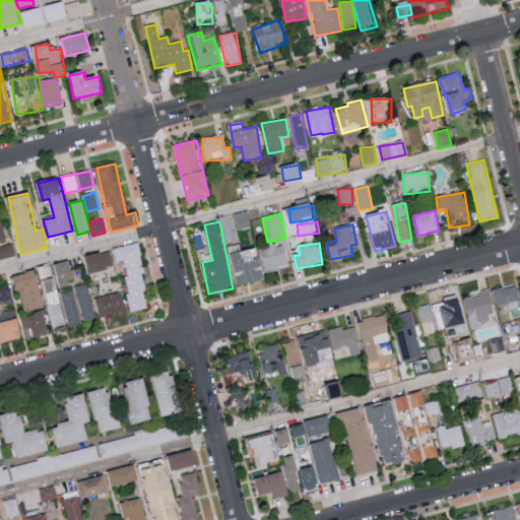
[(0,260),(16,256),(13,244),(0,247),(0,260)]
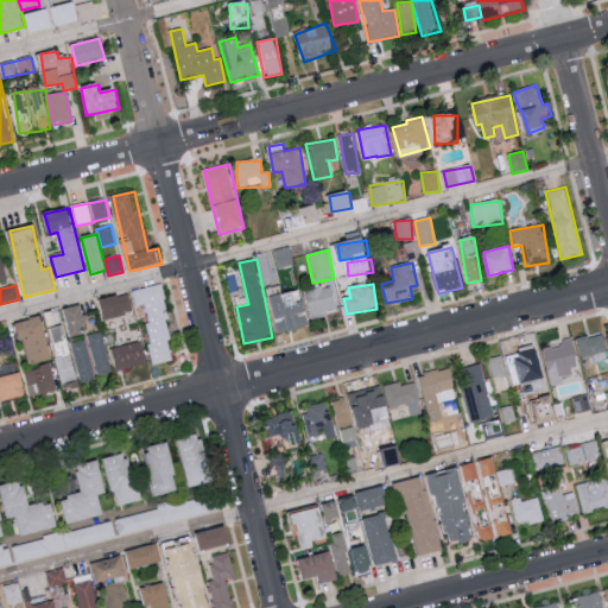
[(154,365),(176,361),(160,285),(133,291),(137,308),(146,305),(150,324),(145,325),(154,365)]
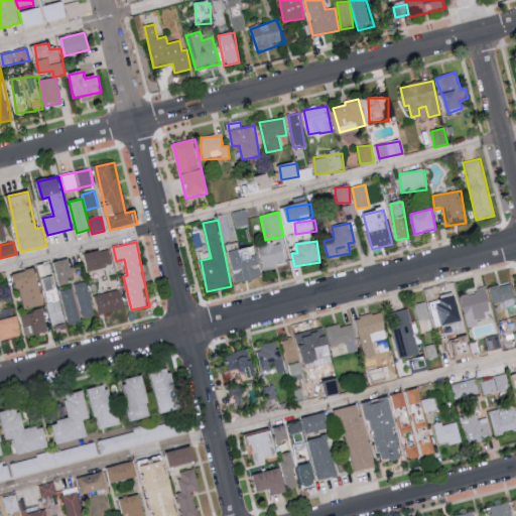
[(282,242),(259,248),(265,272),(277,269),(276,265),(287,263),(282,242)]
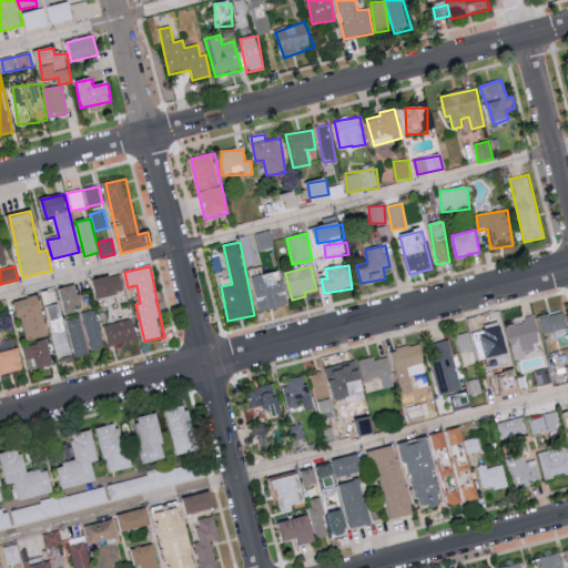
[(253,279),(260,312),(288,305),(282,272),(253,279)]
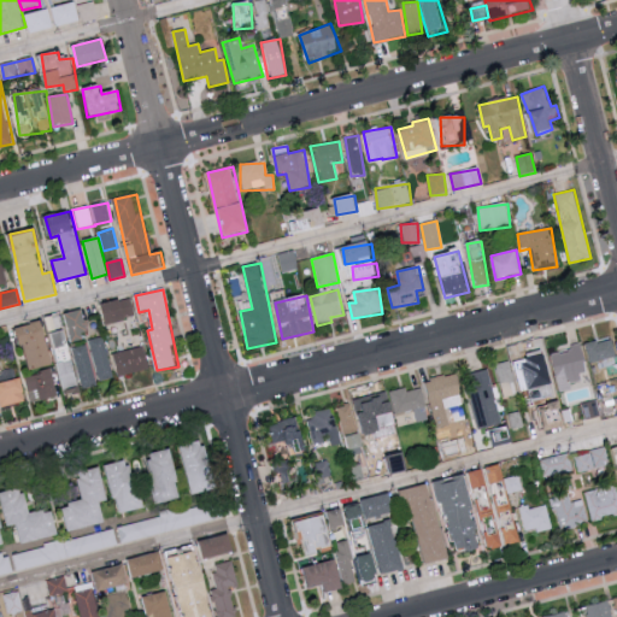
[(90,335),(83,310),(65,313),(72,340),(90,335)]
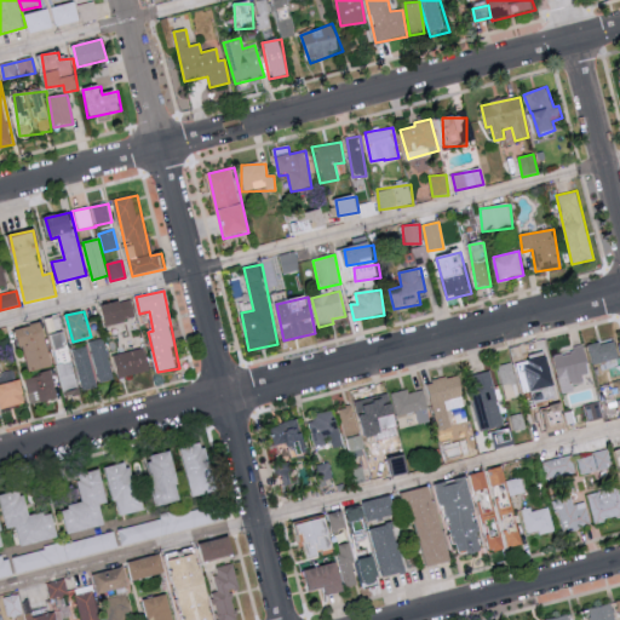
[(55,367),(42,323),(18,329),(29,373),(55,367)]
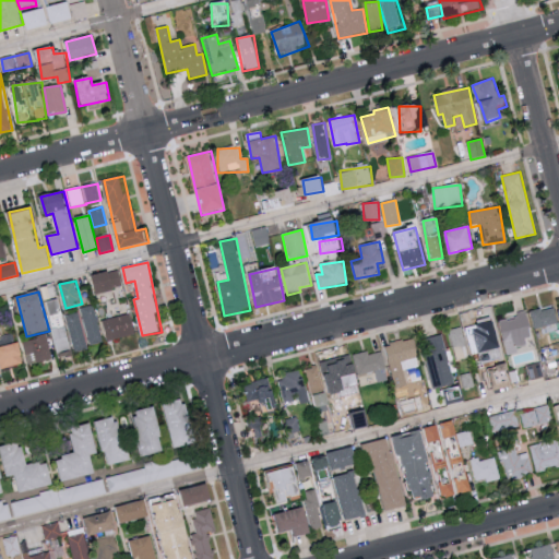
[(526,311),(531,329),(555,322),(550,305),(526,311)]
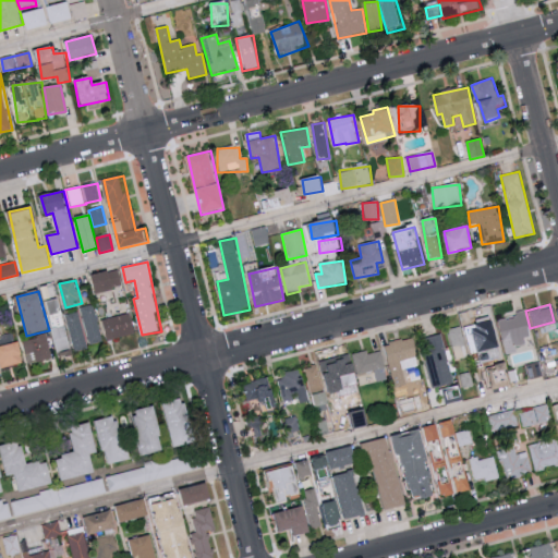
[(102,342),(94,305),(80,308),(89,346),(102,342)]
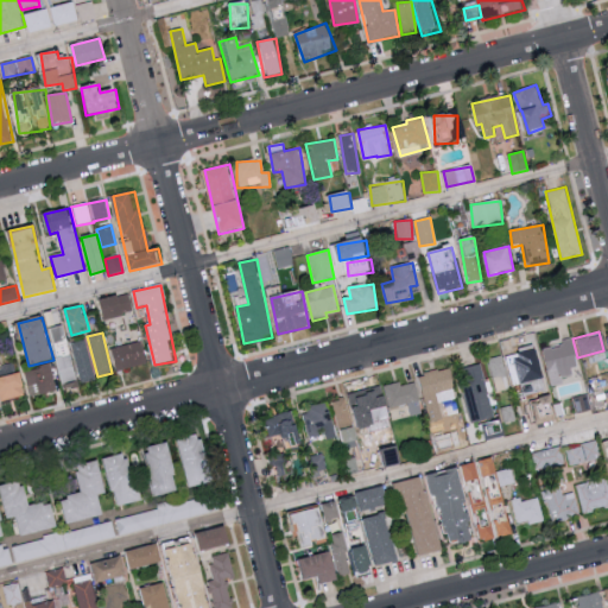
[(574,373),(568,340),(539,346),(546,385),(558,382),(557,377),(574,373)]
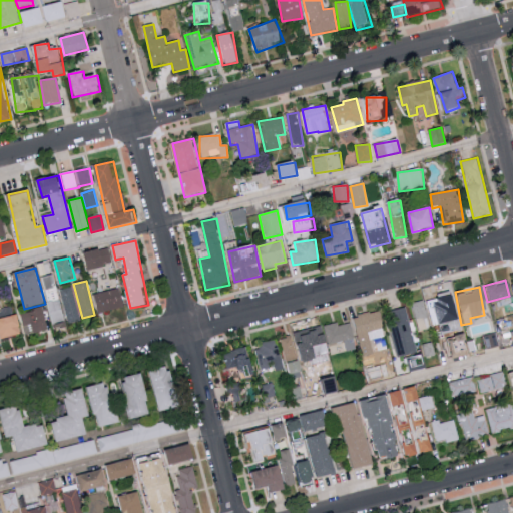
[(68,325),(81,322),(72,288),(59,291),(68,325)]
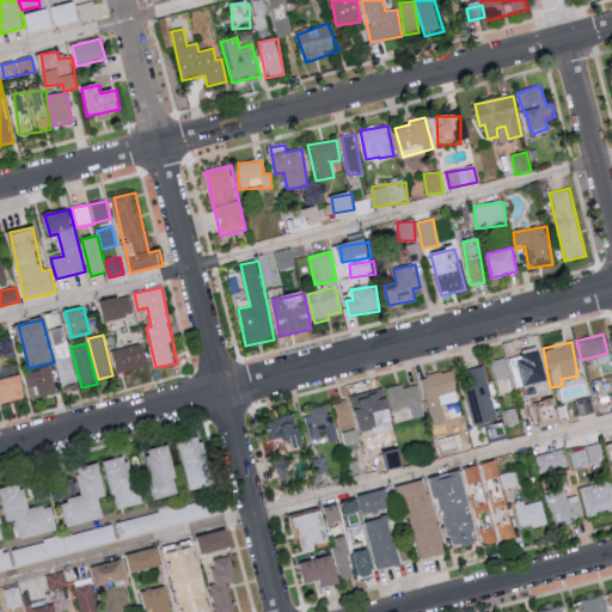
[(118,374),(148,367),(144,344),(114,352),(118,374)]
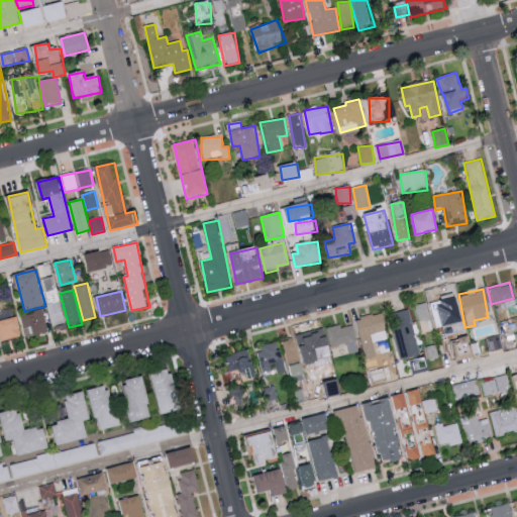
[(432,326),(453,321),(447,297),(426,301),(432,326)]
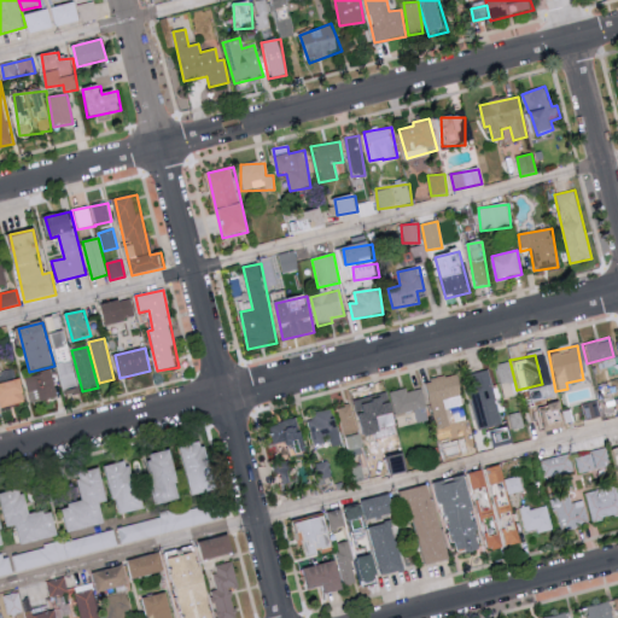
[(80,394),(71,361),(58,365),(66,397),(80,394)]
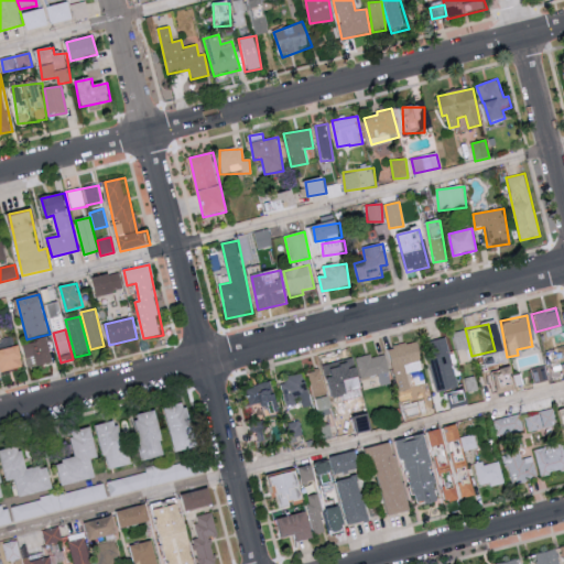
[(469,360),(463,329),(451,332),(457,362),(469,360)]
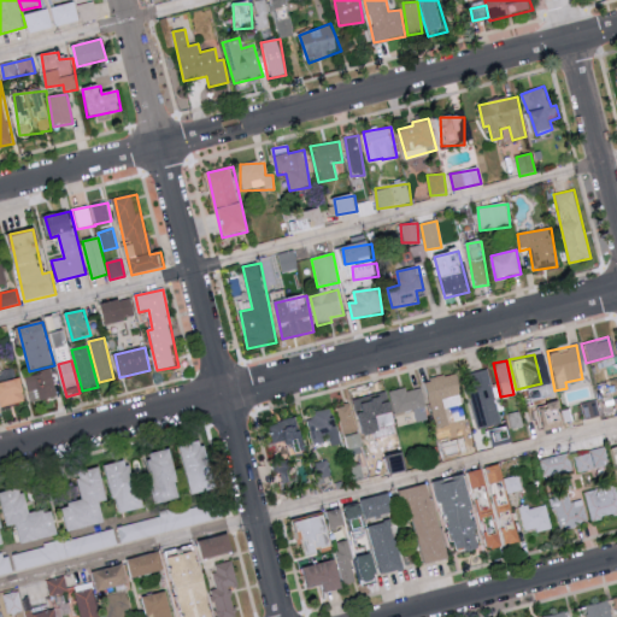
[(495,398),(500,397),(499,385),(489,387),(487,368),(464,372),(474,428),(499,424),(495,398)]
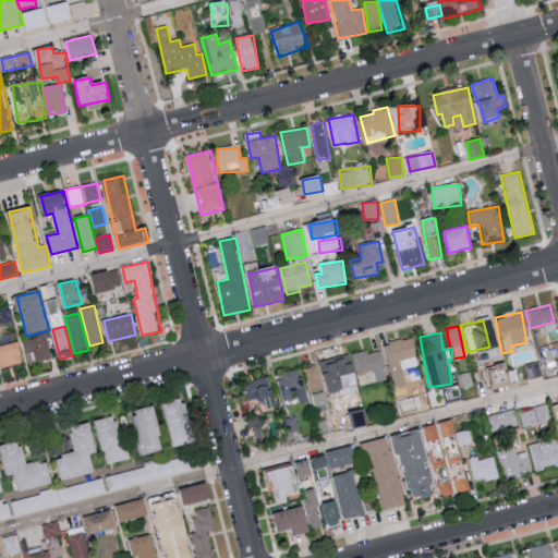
[(23,340),(28,364),(52,359),(47,335),(23,340)]
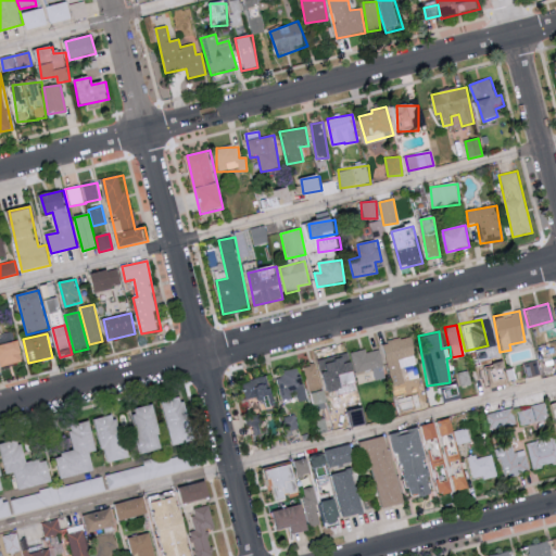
[(388,383),(401,381),(397,367),(413,364),(408,336),(380,341),(388,383)]
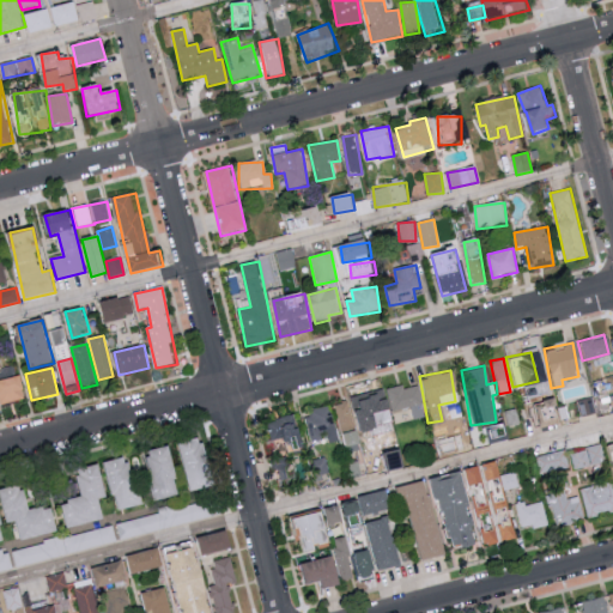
[(0,381),(0,400),(1,405),(26,399),(20,376),(0,381)]
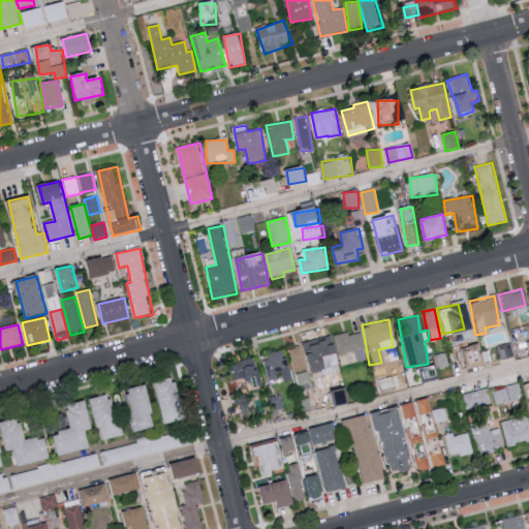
[(359,332),(344,335),(343,332),(331,334),(335,354),(351,350),(353,362),(364,359),(359,332)]
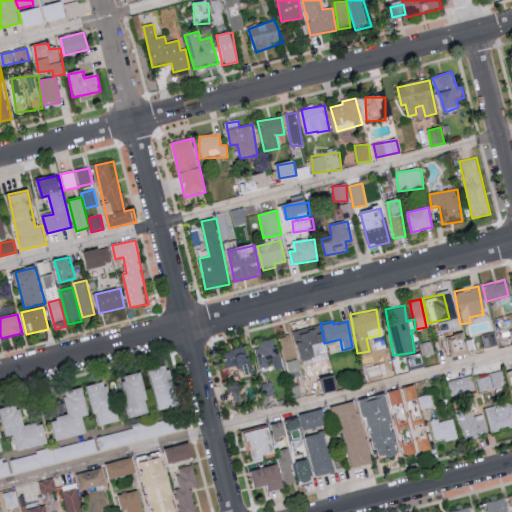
[(305,354),(303,349),(321,345),(316,325),(290,332),(297,356),(305,354)]
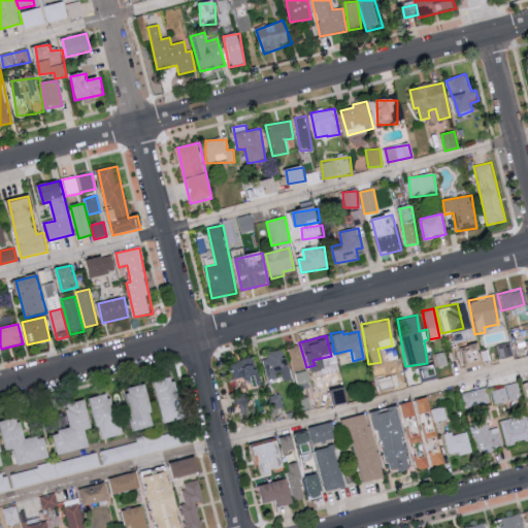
[(510,356),(508,342),(495,343),(497,358),(510,356)]
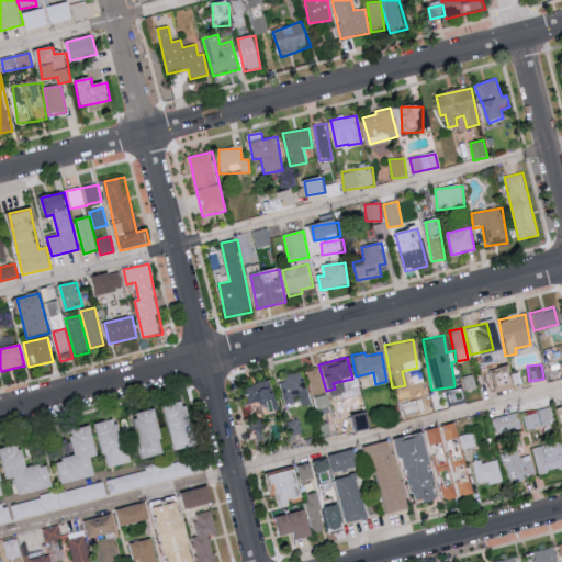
[(279,379),(284,403),(308,398),(313,415),(328,412),(324,393),(307,396),(303,374),(279,379)]
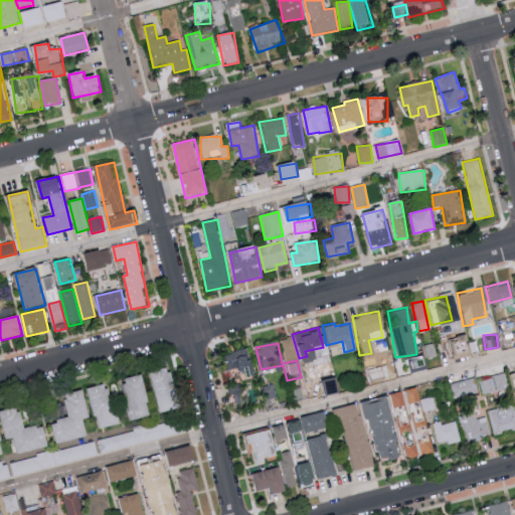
[(240,368),(241,379),(252,378),(250,350),(225,353),(227,370),(240,368)]
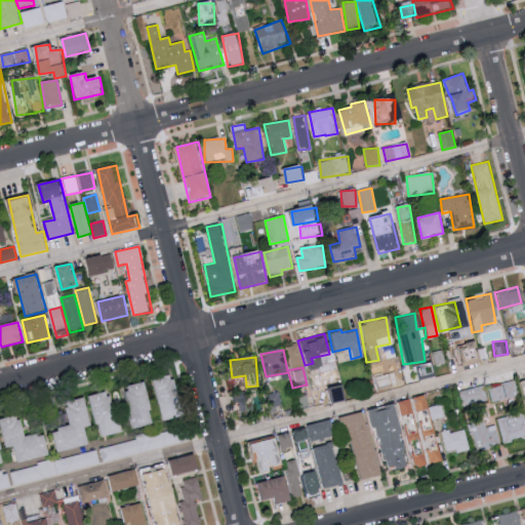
[(391,386),(388,371),(371,375),(375,390),(391,386)]
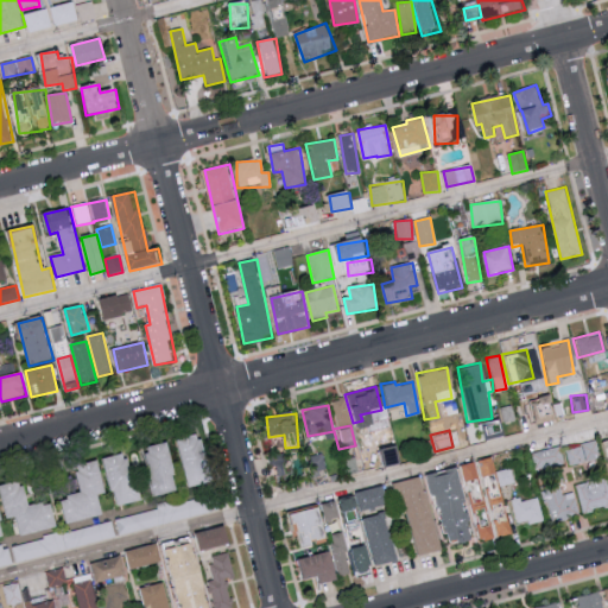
[(211,485),(206,435),(181,438),(188,487),(211,485)]
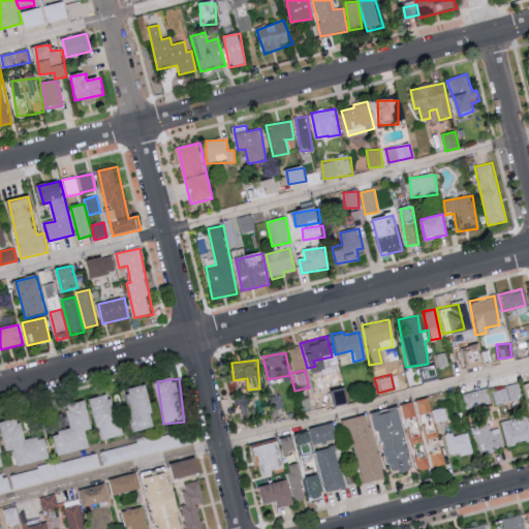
[(528,434),(528,380),(518,383),(528,434)]
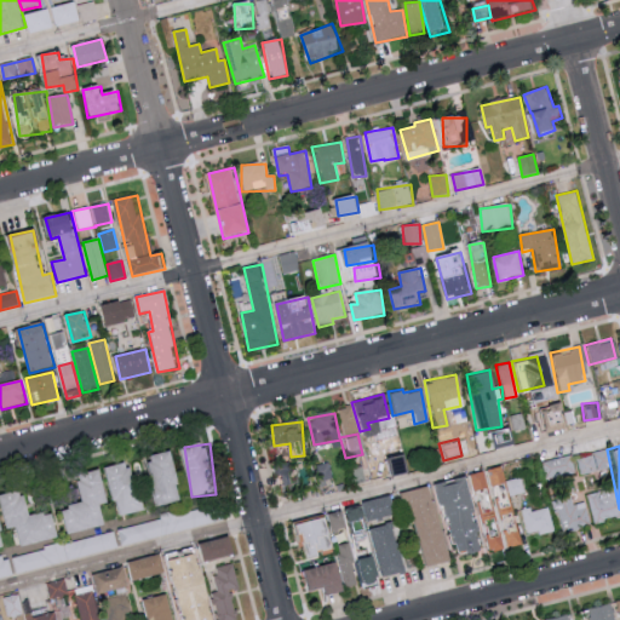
[(184,501),(173,452),(148,458),(159,507),(184,501)]
